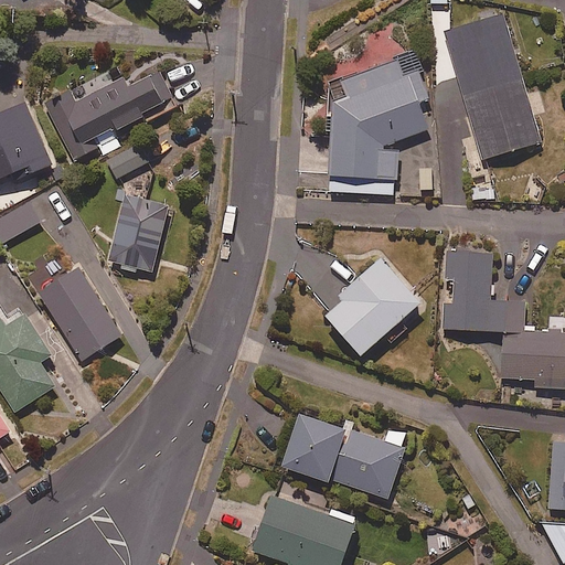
[(541,144),(503,16),(445,33),(483,160),(541,144)]
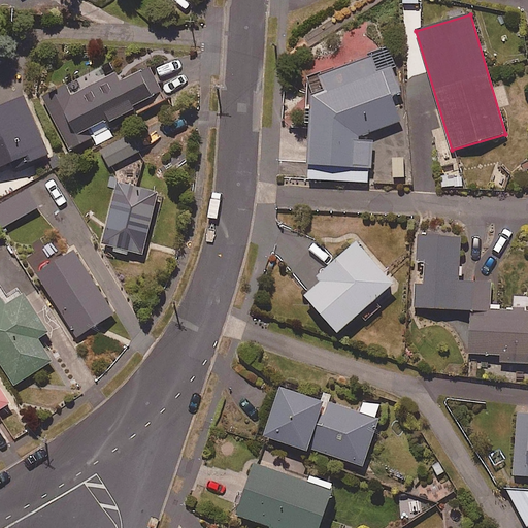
[(386,51),(310,76),(310,117),(308,180),(369,183),(371,141),(359,141),(359,136),(400,122),(391,97),(401,93),(386,51)]
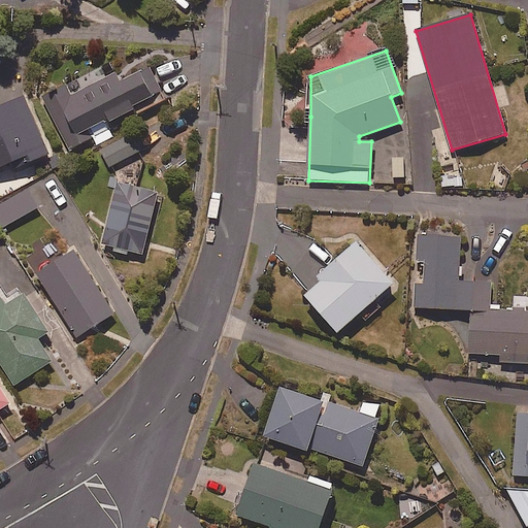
[(167,99),(152,67),(123,81),(119,73),(72,95),(67,85),(44,96),(69,150),(94,138),(97,144),(113,137),(107,124),(139,108),(140,112),(167,99)]
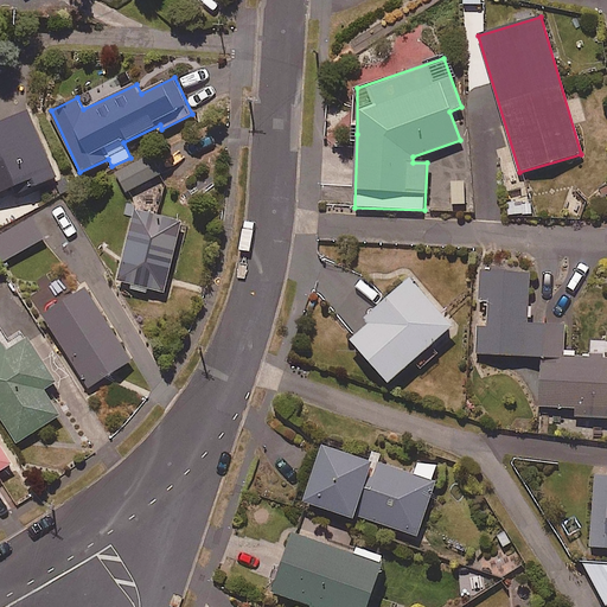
[(61,176),(32,110),(0,125),(0,192),(20,184),(24,191),(61,176)]
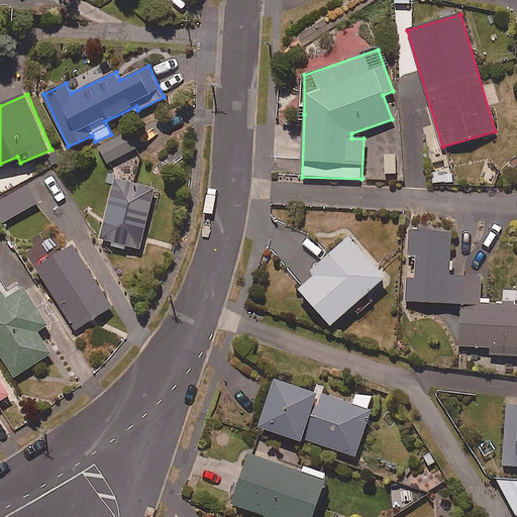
[(137,148),(129,131),(100,145),(108,163),(137,148)]
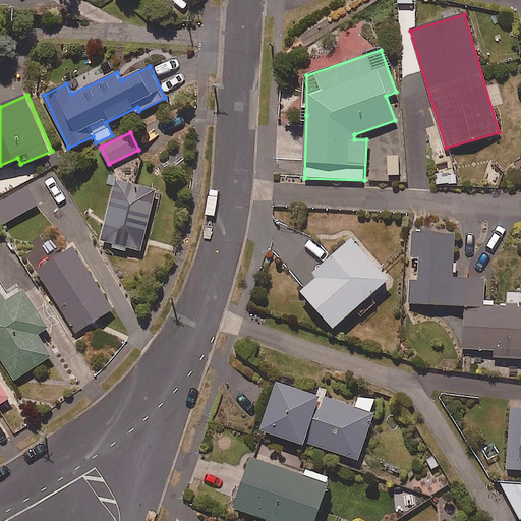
[(399,156),(385,157),(385,176),(400,176),(399,156)]
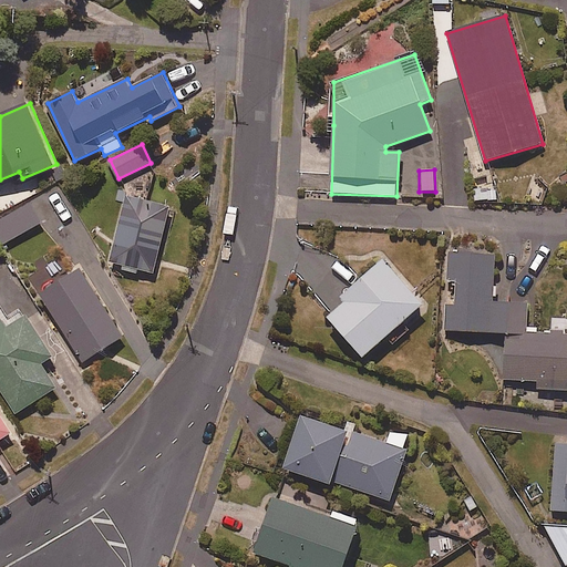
[(172,206),(126,195),(109,263),(154,275),(172,206)]
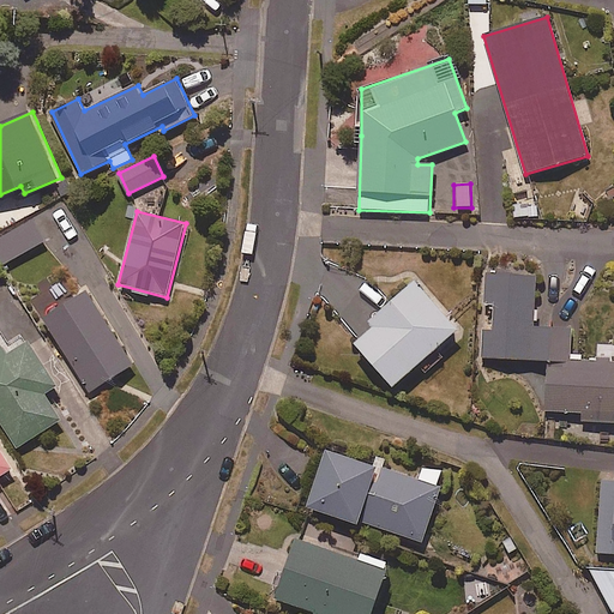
[(46,241),(34,220),(0,238),(0,256),(5,264),(46,241)]
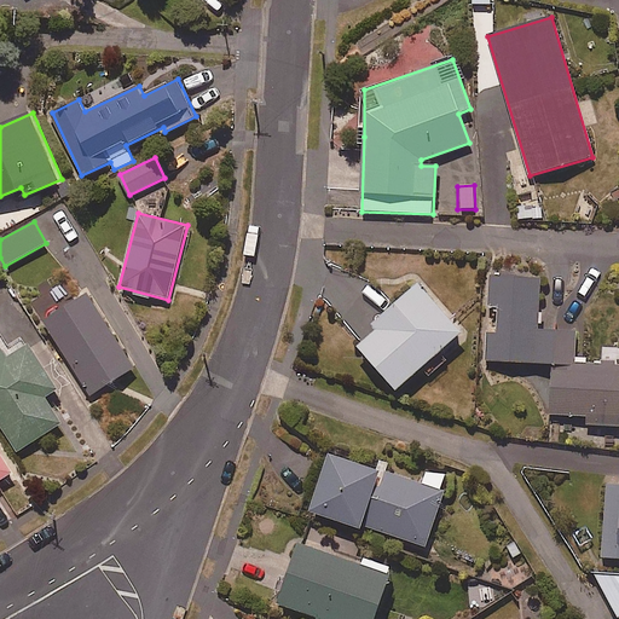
[(551,364),(574,365),(576,331),(538,330),(539,281),(489,278),(487,310),(493,310),(492,333),(486,333),(485,362),(551,364)]
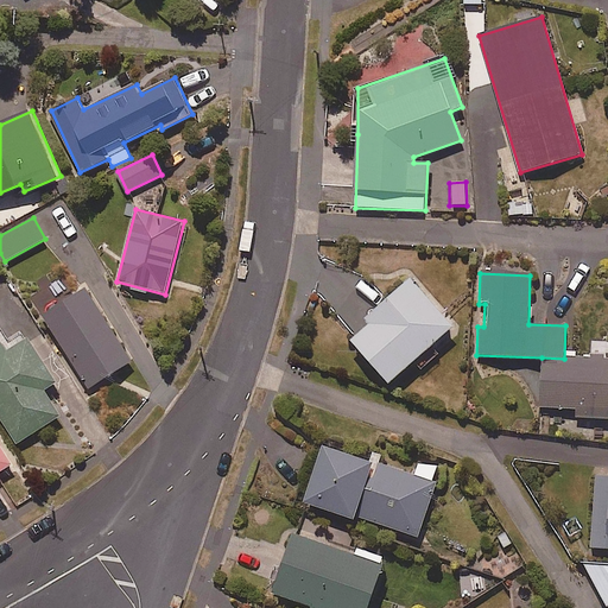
[(451,328),(409,280),(363,320),(368,325),(349,342),(387,385),(451,328)]
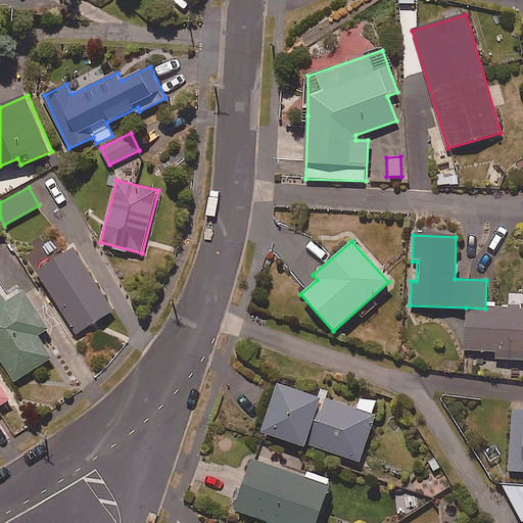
[(114,311),(77,247),(38,271),(77,334),(114,311)]
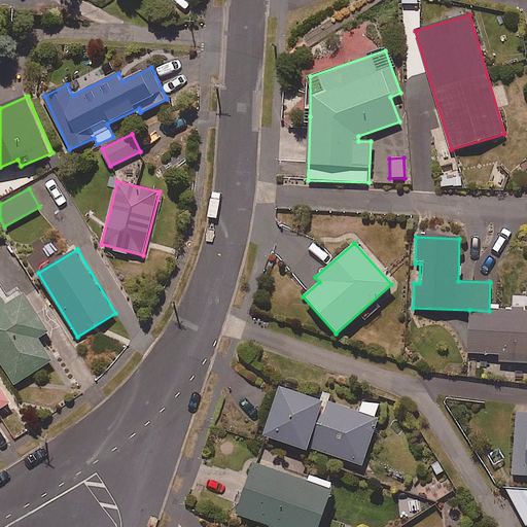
[(8,304),(0,289),(0,361),(14,385),(55,360),(40,338),(51,330),(28,292),(8,304)]
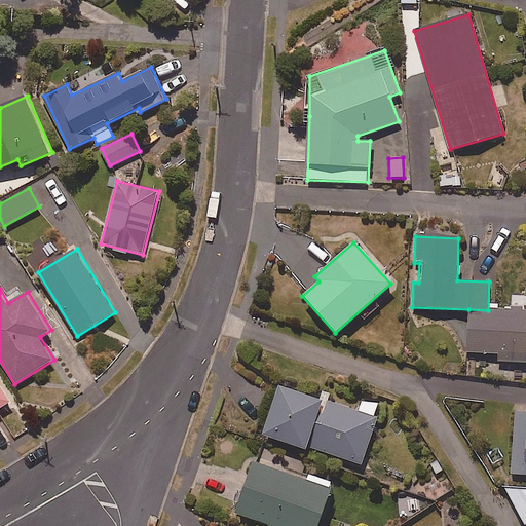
[(488,310),(468,309),(466,352),(500,354),(500,362),(525,362),(525,311),(497,310),(488,310)]
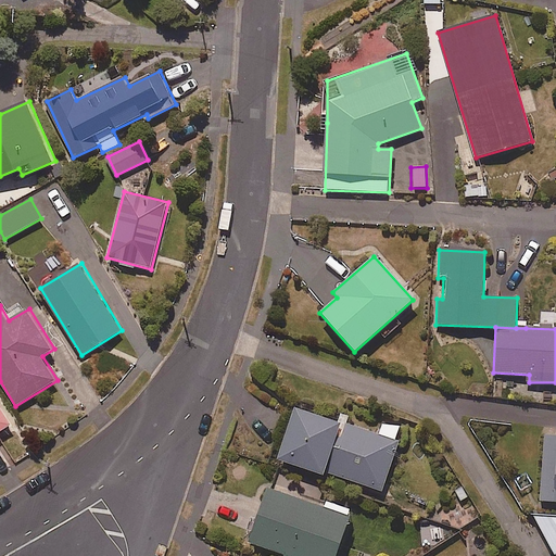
[(0,432),(14,424),(0,402),(0,432)]
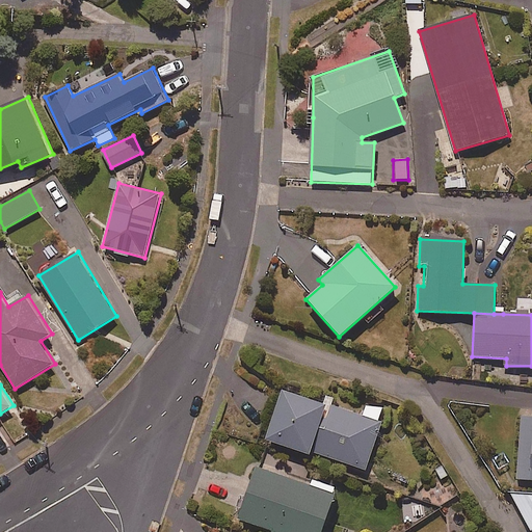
[(363,416),(286,390),(268,439),(312,453),(313,451),(368,470),(388,409),(367,403),(363,416)]
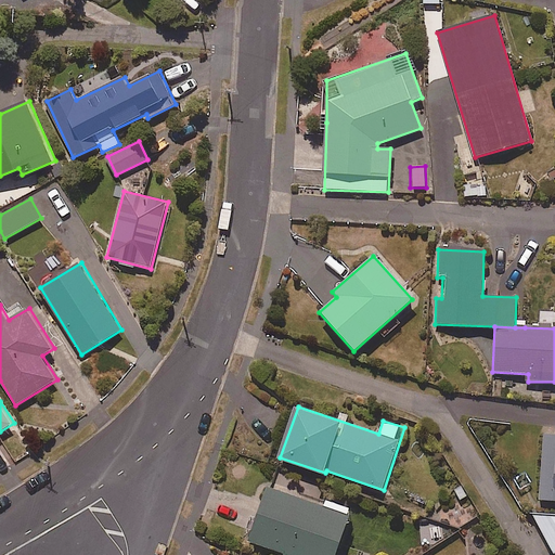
[(554,435),(543,435),(539,503),(554,503),(554,435)]
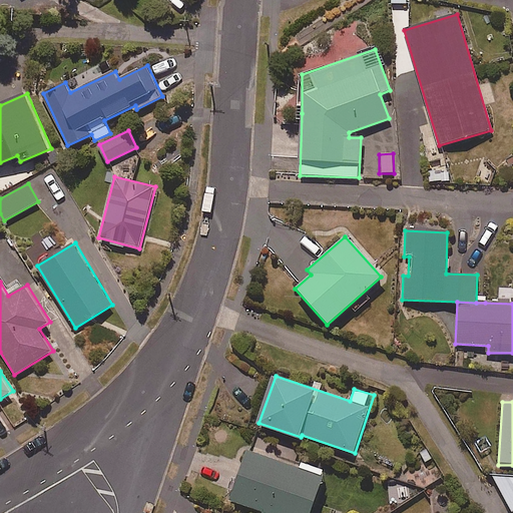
[(314,512),(328,476),(252,448),(233,500),(269,512),(314,512)]
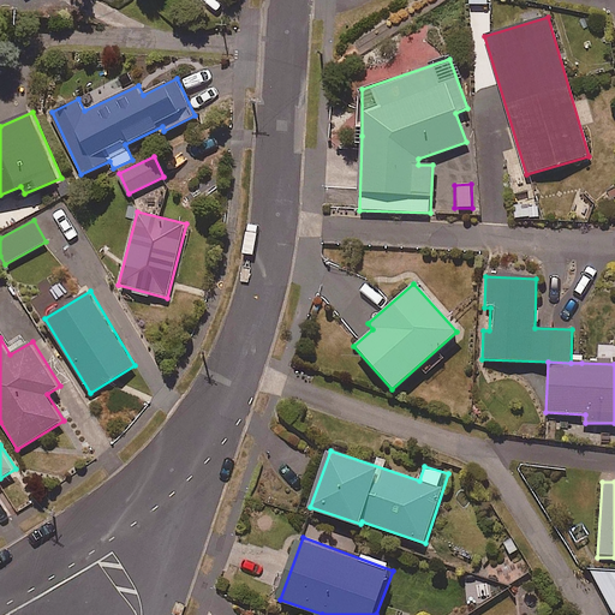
[(614,571),(591,571),(610,611),(614,611),(614,571)]
